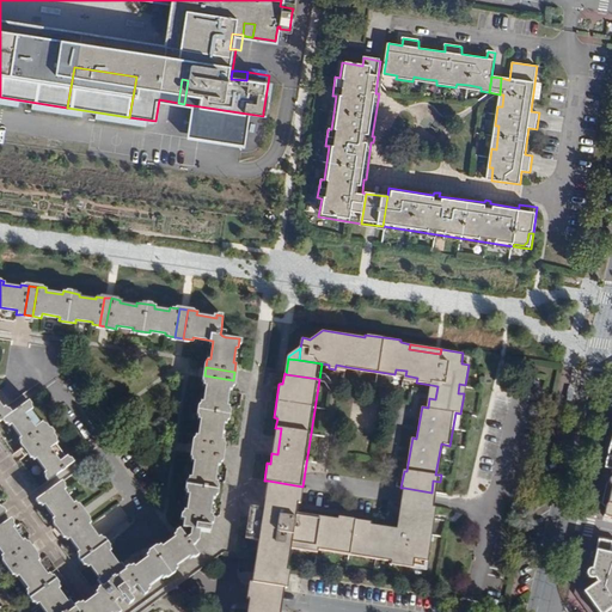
[(233,380),(204,375),(203,385),(206,385),(203,401),(201,399),(197,418),(201,418),(199,435),(195,434),(194,444),(222,448),(224,439),(221,439),(225,423),(226,423),(230,404),(227,404),(230,389),(232,390),(233,380)]
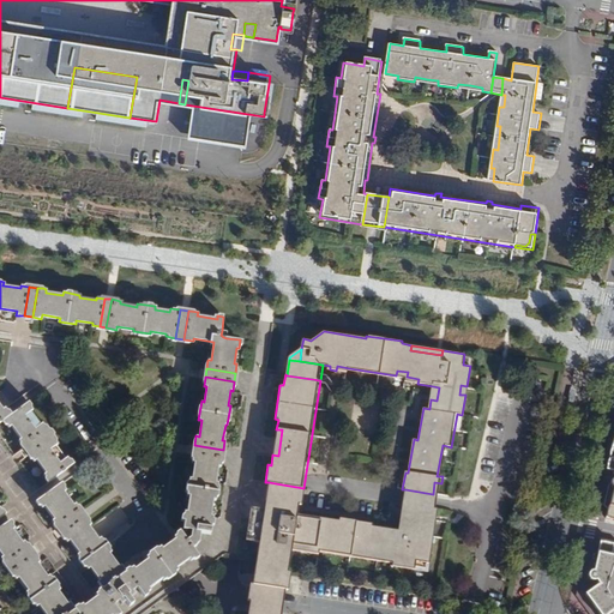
[(34,410),(28,403),(8,416),(4,420),(10,427),(13,425),(20,435),(18,438),(25,447),(48,431),(42,423),(40,425),(30,411),(34,410)]
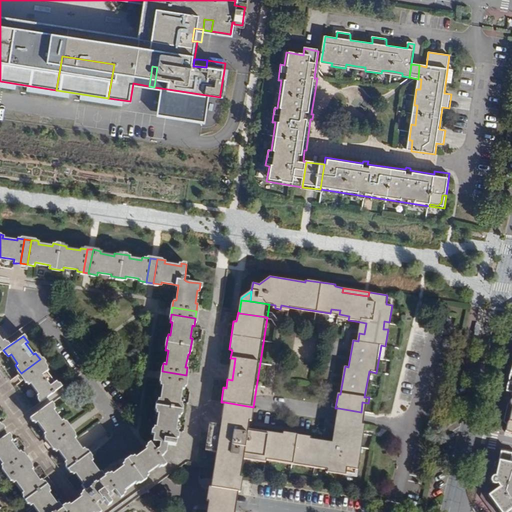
[(44,364),(40,359),(21,373),(25,379),(44,364)]
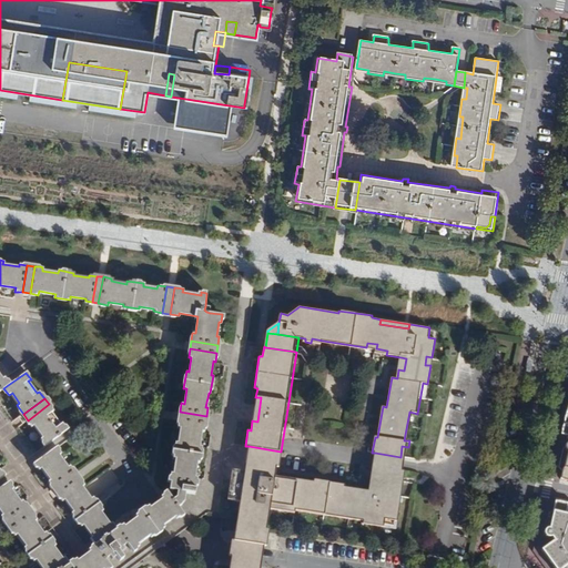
[(54,411),(49,404),(28,421),(32,426),(34,424),(43,435),(40,437),(46,445),(67,429),(62,423),(60,424),(51,413),(54,411)]
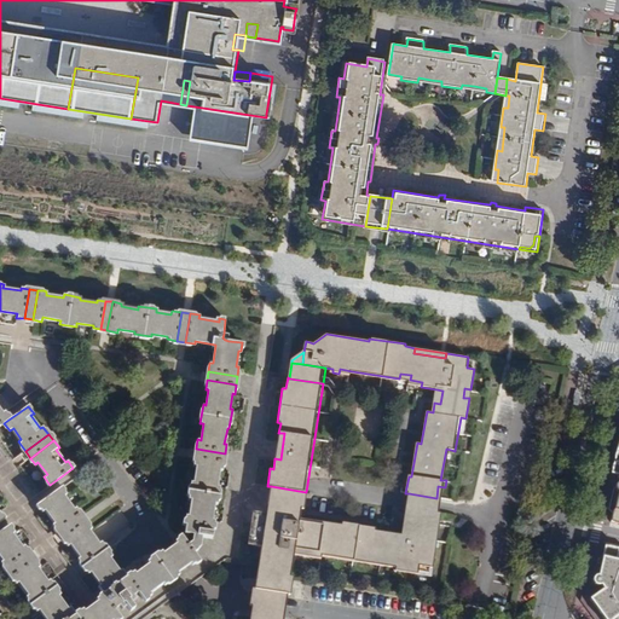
[(225,453),(196,449),(195,457),(224,462),(225,453)]
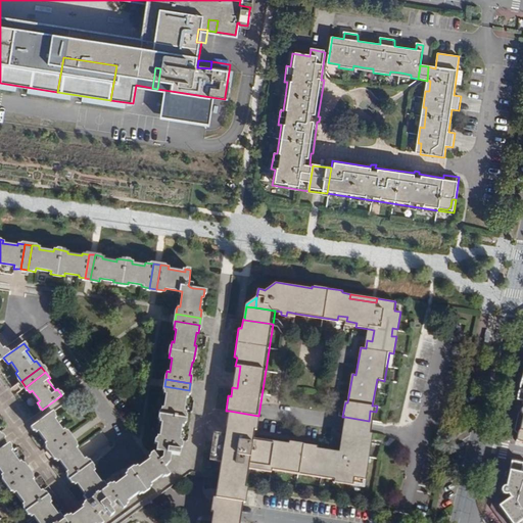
[(522,385),(519,402),(522,402),(522,405),(522,408),(518,407),(512,430),(515,434),(521,443),(522,442),(522,385)]
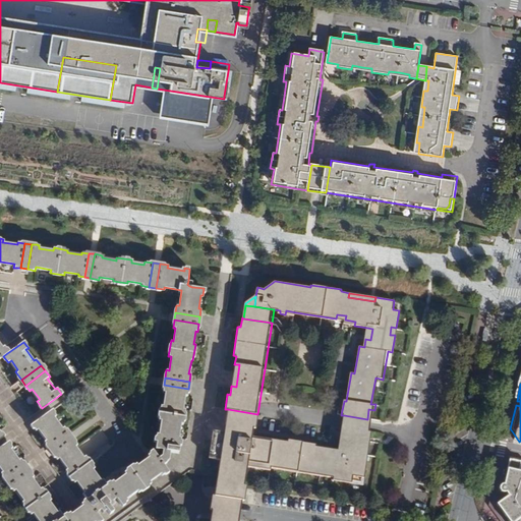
[(188,389),(164,385),(163,392),(165,392),(163,406),(161,405),(158,421),(161,421),(159,435),(156,435),(153,449),(161,450),(161,454),(158,456),(164,464),(169,460),(170,452),(178,453),(181,439),(178,438),(181,424),(183,424),(185,409),(183,408),(185,396),(187,396),(188,389)]
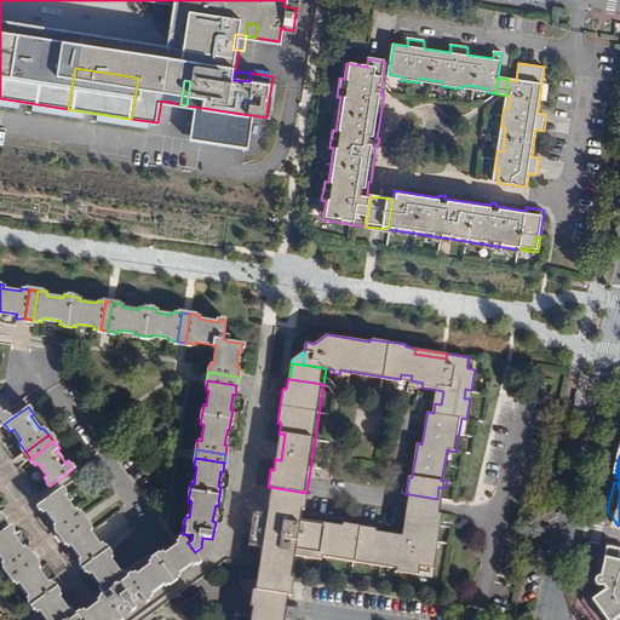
[(67,495),(61,486),(38,503),(44,511),(46,509),(56,523),(53,526),(58,532),(82,515),(76,509),(74,510),(64,498),(67,495)]
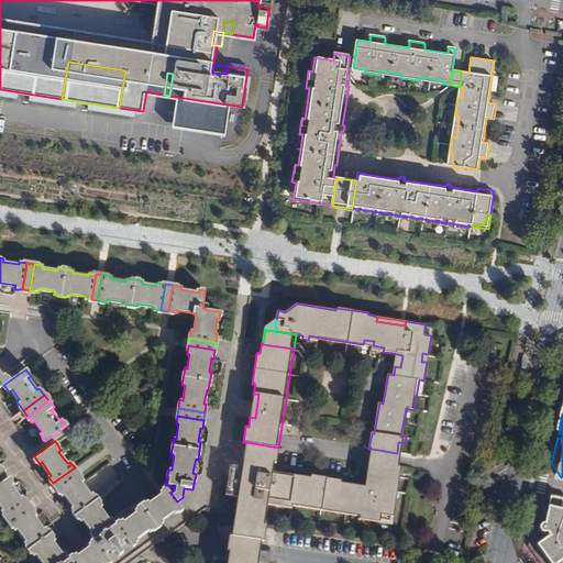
[(246,442),(243,466),(274,472),(278,448),(246,442)]
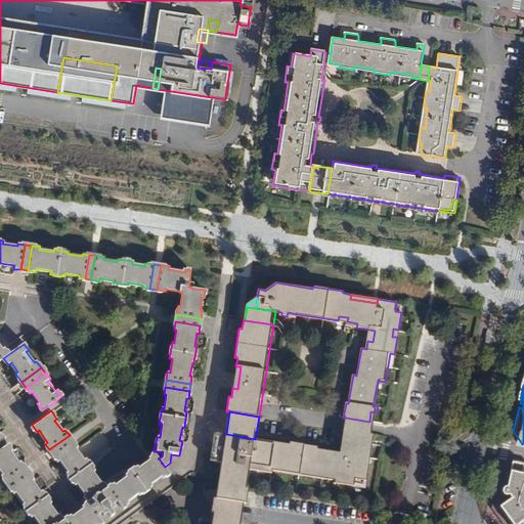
[(374,427),(375,423),(369,422),(346,418),(345,423),(343,439),(347,440),(370,444),(376,445),(378,432),(374,431),(374,427)]
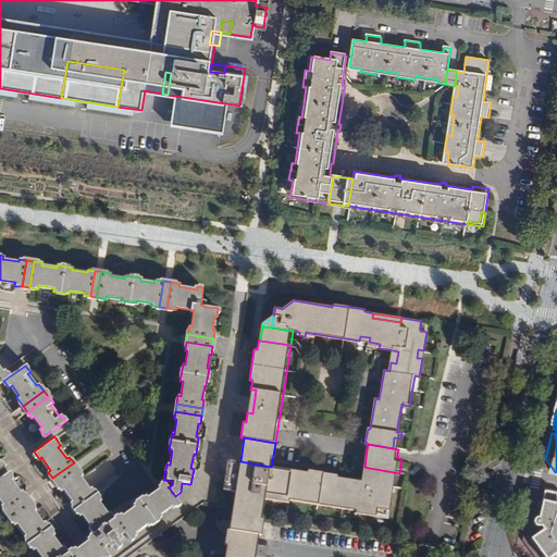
[(236,492),(240,461),(227,460),(223,490),(236,492)]
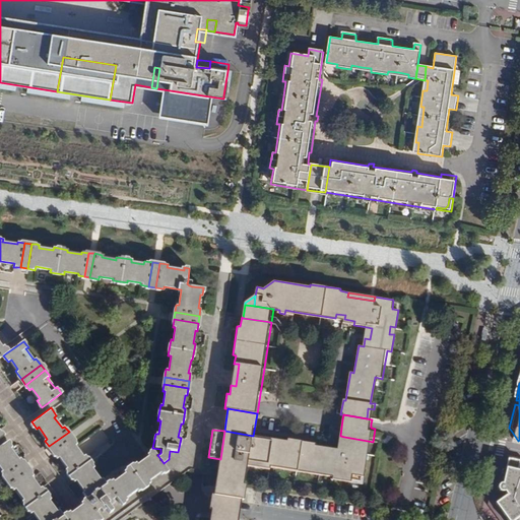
[(253,436),(224,431),(220,459),(218,472),(238,475),(240,466),(244,467),(245,461),(255,463),(254,468),(267,470),(267,467),(333,478),(333,480),(352,483),(352,480),(367,483),(372,452),(364,451),(365,445),(368,445),(368,441),(344,437),(342,451),(341,455),(324,452),(325,448),(315,447),(316,444),(287,440),(287,442),(274,440),(273,444),(252,441),(253,436)]
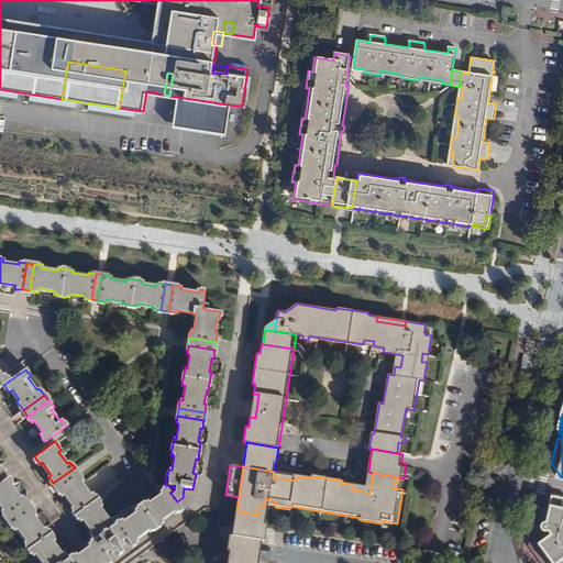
[(79,474),(75,467),(53,483),(57,489),(79,474)]
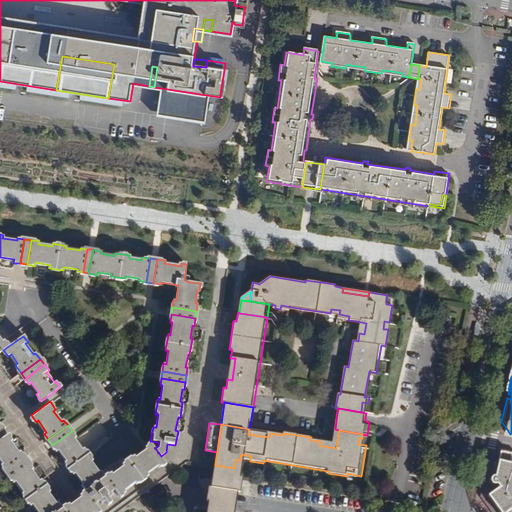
[(270,433),(249,429),(248,434),(269,437),(270,433)]
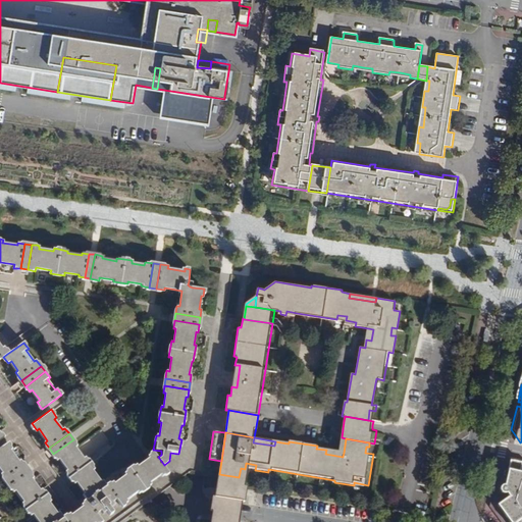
[(79,446),(73,439),(53,454),(58,460),(60,458),(73,476),(88,466),(91,463),(87,457),(84,459),(75,448),(79,446)]
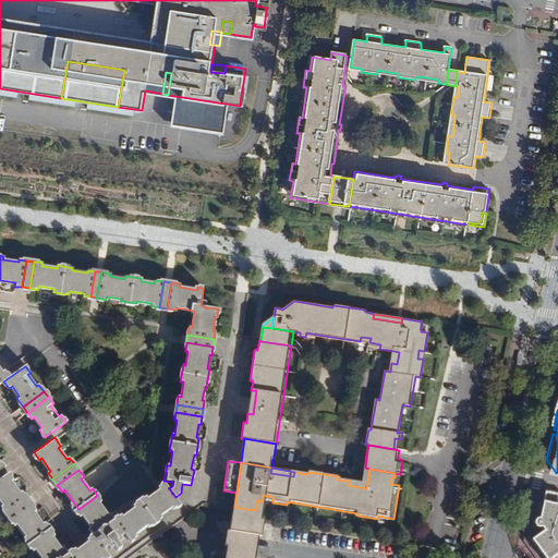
[(14,478),(9,473),(0,478),(0,500),(3,506),(1,507),(7,513),(28,497),(23,490),(20,493),(11,481),(14,478)]
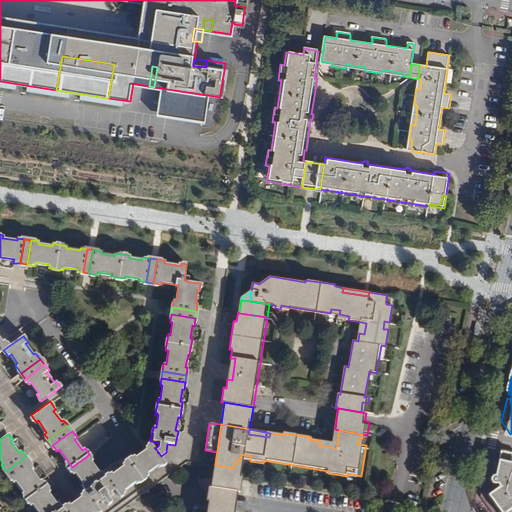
[(367,435),(362,434),(362,438),(359,438),(358,444),(366,445),(367,435)]
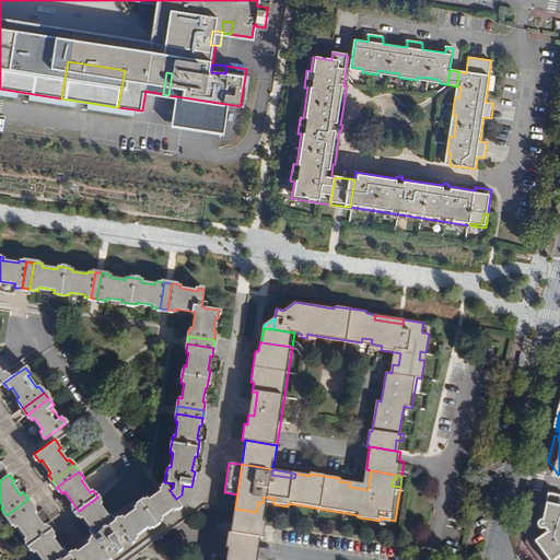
[(137,505),(147,520),(151,525),(179,503),(176,499),(170,490),(166,487),(141,505),(140,503),(137,505)]
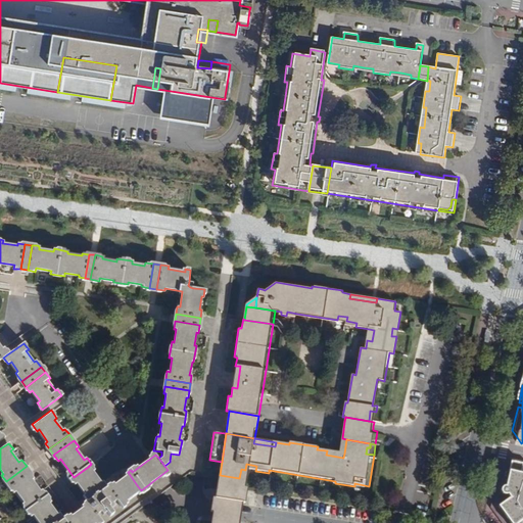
[(522,522),(522,465),(510,462),(508,473),(503,472),(494,506),(508,522),(522,522)]
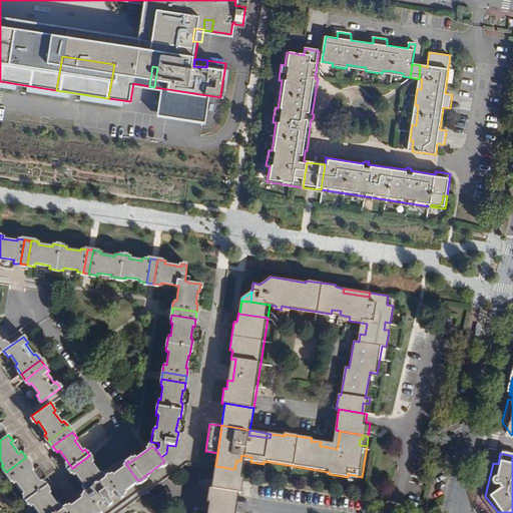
[(30,463),(26,457),(6,472),(10,477),(30,463)]
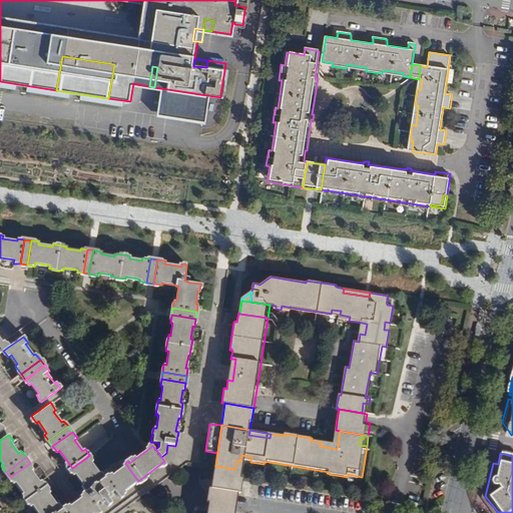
[(103,480),(86,458),(72,468),(88,491),(103,480)]
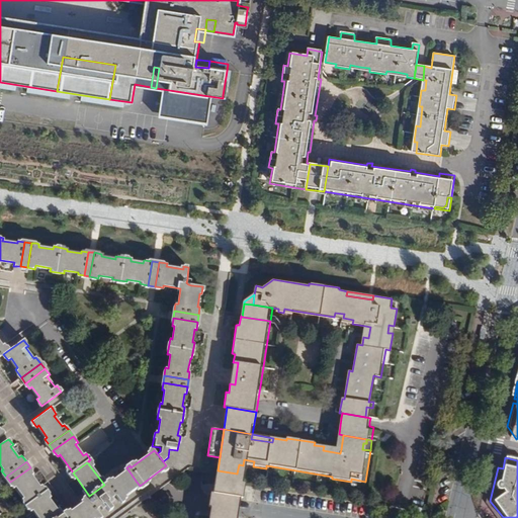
[(34,472),(30,467),(10,482),(14,489),(16,487),(24,498),(22,500),(27,506),(29,505),(47,492),(48,491),(42,484),(39,487),(31,475),(34,472)]
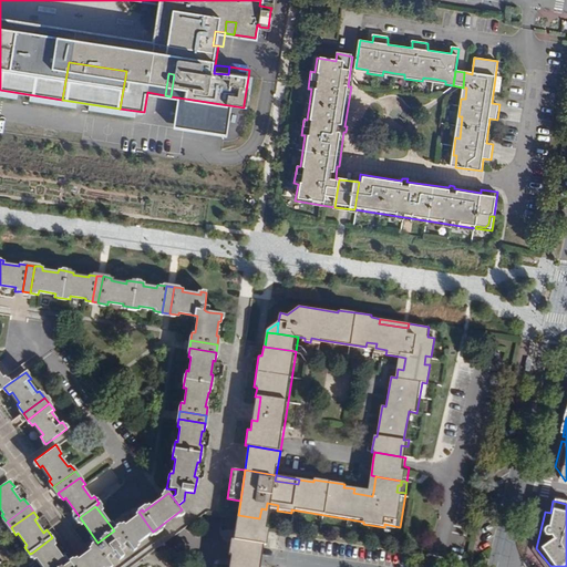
[(104,566),(110,563),(101,552),(121,537),(126,544),(133,538),(136,544),(150,534),(145,528),(148,526),(138,512),(135,514),(136,516),(125,525),(123,524),(114,531),(98,543),(89,548),(76,558),(70,563),(63,566),(104,566)]
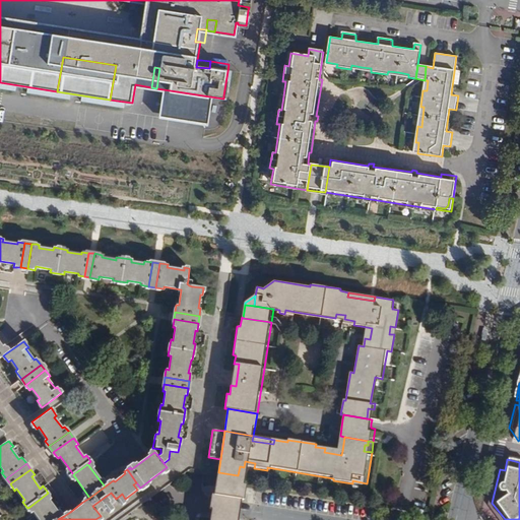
[(235,519),(237,508),(243,475),(238,475),(218,472),(213,505),(210,519),(235,519)]
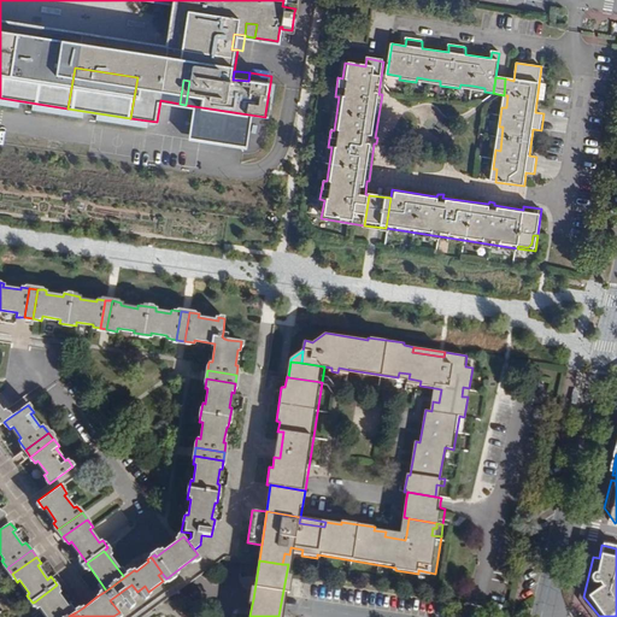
[(69,616),(76,612),(60,592),(56,586),(35,601),(46,616),(69,616)]
